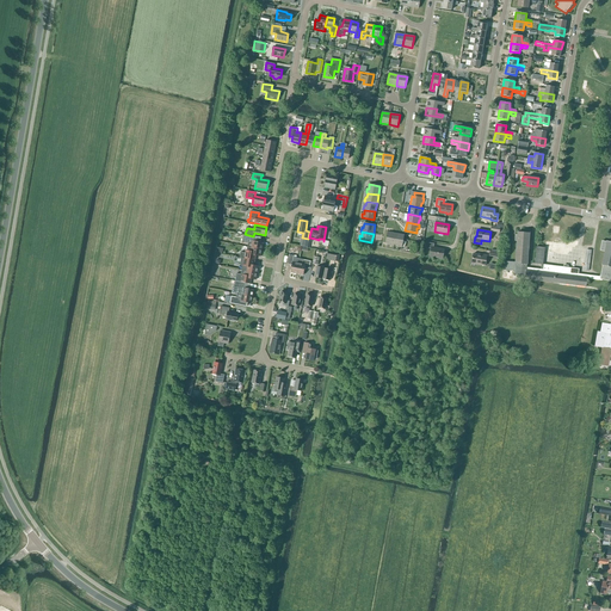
[(541,265),(541,270),(526,267),(528,264),(530,233),(518,232),(518,235),(516,235),(516,241),(517,241),(516,263),(505,261),(504,270),(513,271),(516,273),(514,276),(525,277),(525,279),(586,287),(587,278),(602,281),(602,279),(610,281),(610,241),(606,241),(602,241),(600,251),(604,252),(602,265),(603,266),(600,277),(579,275),(579,269),(543,265),(544,248),(536,247),(535,264),(541,265)]
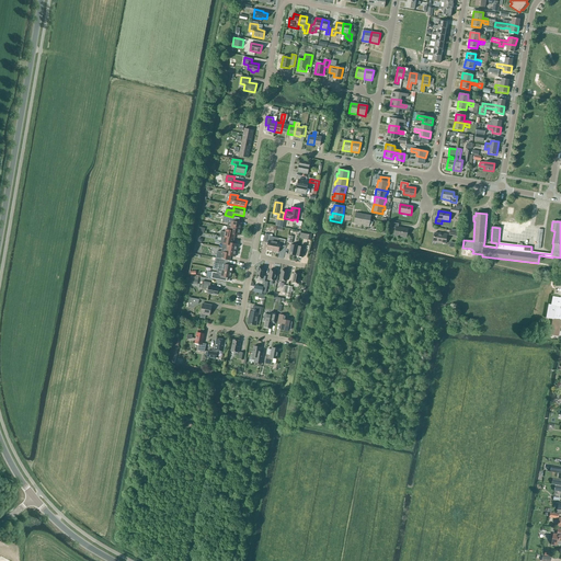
[(362,226),(362,225),(364,215),(355,214),(354,224),(358,225),(358,226),(362,226)]
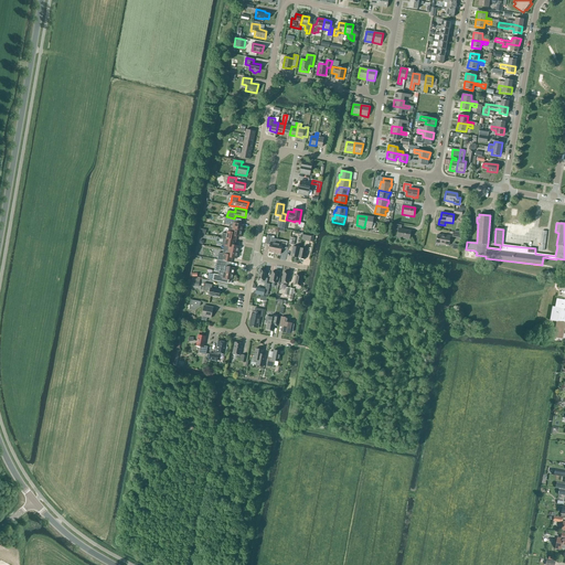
[(366,216),(364,226),(369,227),(369,228),(372,230),(374,217),(366,216)]
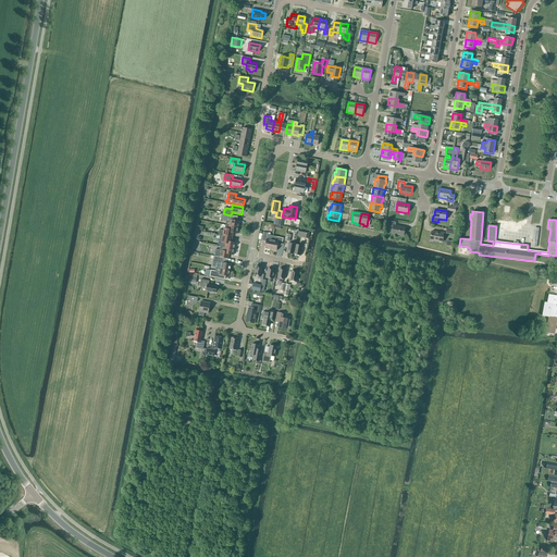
[(225,225),(238,227),(240,221),(237,221),(237,217),(233,215),(233,217),(222,214),(221,221),(226,222),(225,225)]
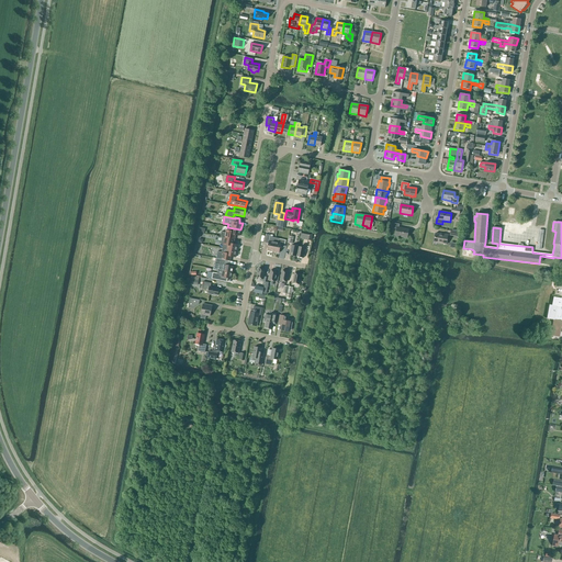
[(407,238),(408,229),(398,228),(400,225),(392,223),(391,228),(396,229),(395,236),(407,238)]
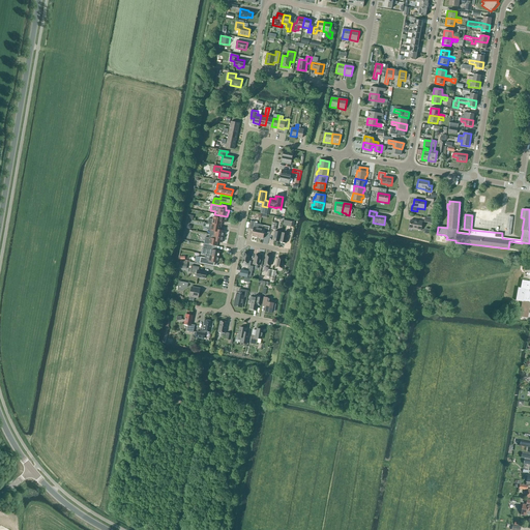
[(226,223),(227,216),(214,214),(214,217),(213,217),(213,219),(209,219),(208,224),(209,224),(219,226),(221,222),(226,223)]
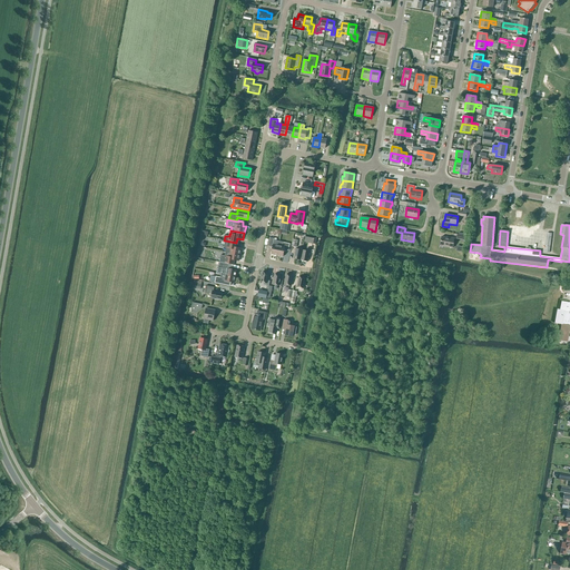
[(277,256),(278,245),(273,244),(274,238),(269,237),(268,246),(272,247),(271,254),(277,256)]
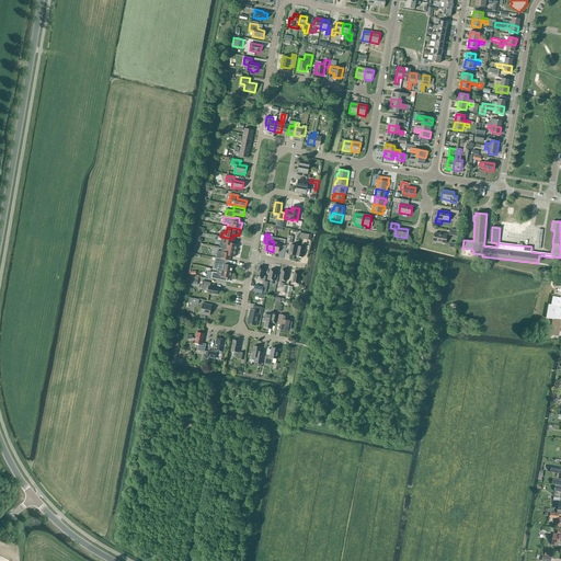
[(442,235),(435,233),(433,242),(445,244),(447,236),(442,235)]
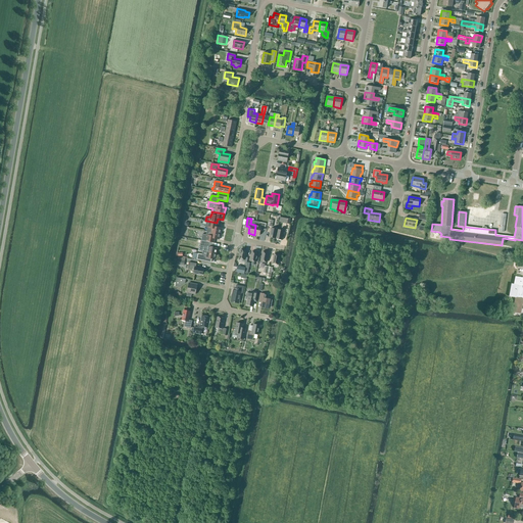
[(218,223),(217,223),(206,221),(205,227),(207,228),(207,231),(211,232),(220,234),(222,228),(218,227),(218,223)]
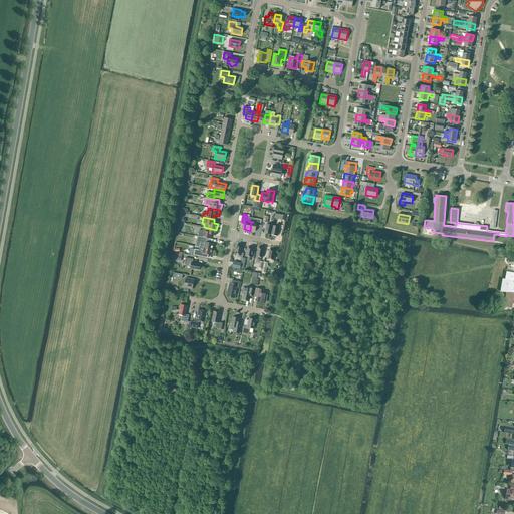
[(260,226),(261,220),(252,218),(251,221),(250,231),(255,232),(256,225),(260,226)]
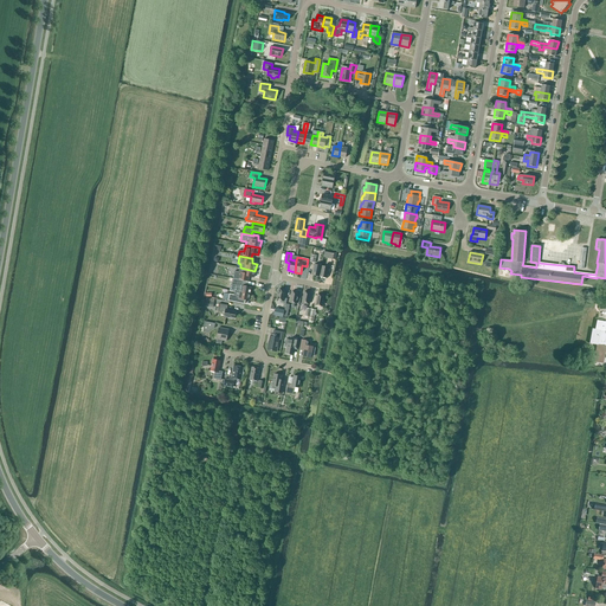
[(320,277),(327,278),(329,265),(327,264),(326,266),(322,266),(320,277)]
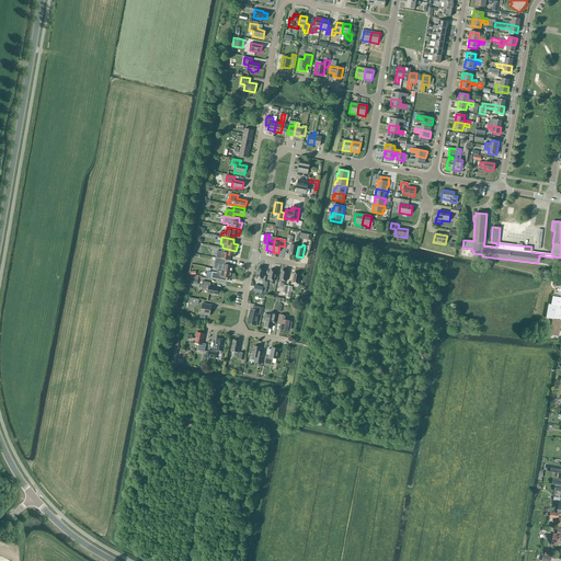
[(227,249),(222,248),(221,248),(221,252),(217,251),(216,258),(225,260),(230,261),(231,256),(235,258),(236,251),(227,249)]
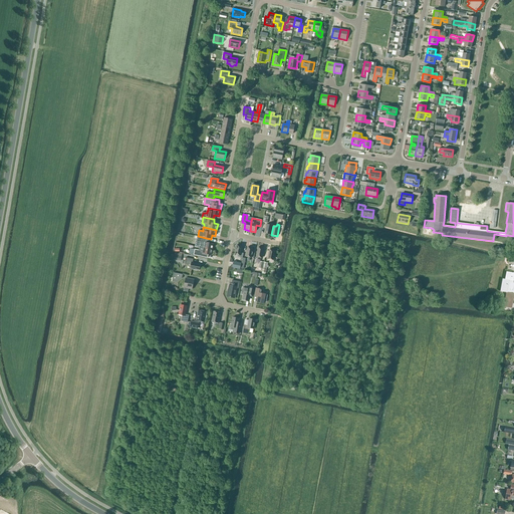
[(206,238),(198,236),(196,243),(201,244),(200,247),(204,248),(213,249),(214,244),(205,242),(206,238)]
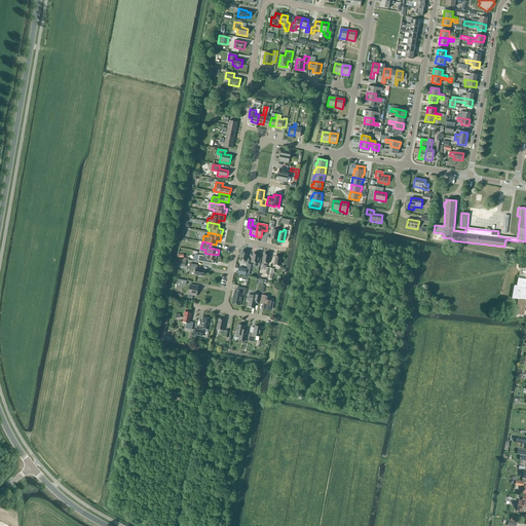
[(209,254),(204,253),(203,253),(203,256),(199,255),(198,261),(213,264),(213,261),(216,261),(218,255),(209,254)]
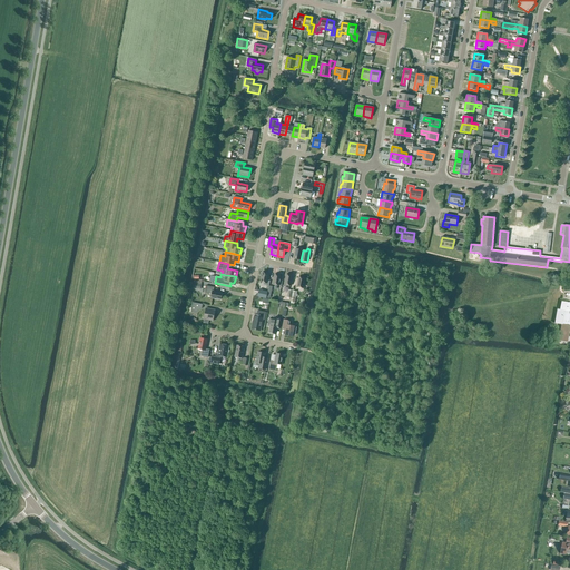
[(220,300),(222,293),(214,291),(214,287),(206,285),(205,293),(212,294),(210,298),(220,300)]
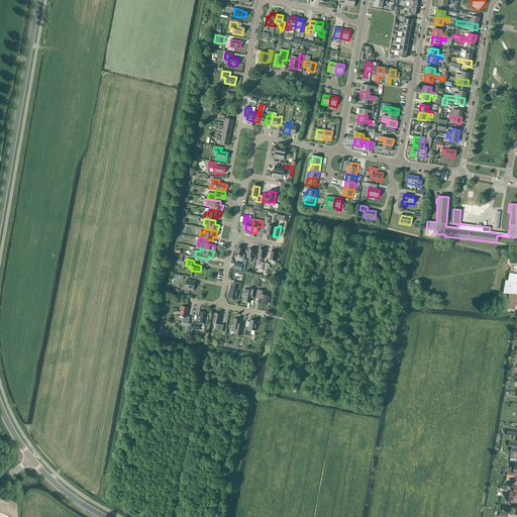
[(509,294),(507,309),(515,310),(516,301),(516,300),(516,274),(516,275),(509,273),(508,281),(505,281),(503,293),(509,294)]
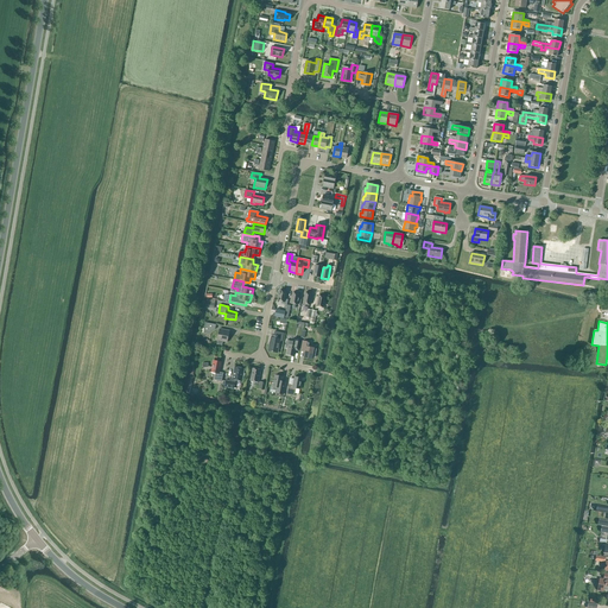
[(208,334),(215,330),(216,324),(206,323),(203,334),(208,334)]
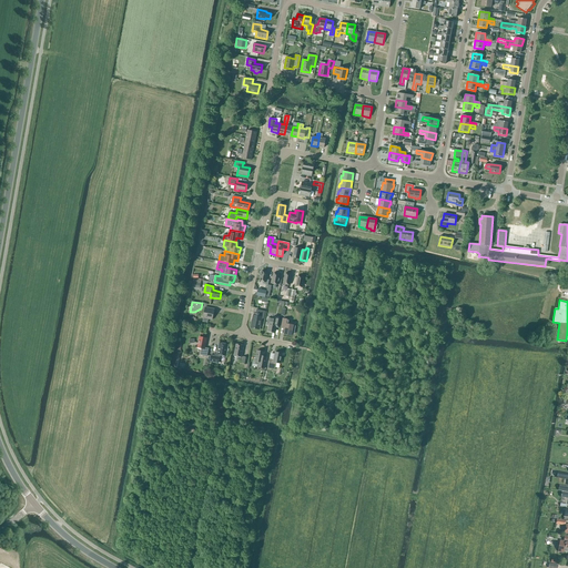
[(212,320),(214,310),(205,307),(203,318),(203,322),(208,323),(209,320),(212,320)]
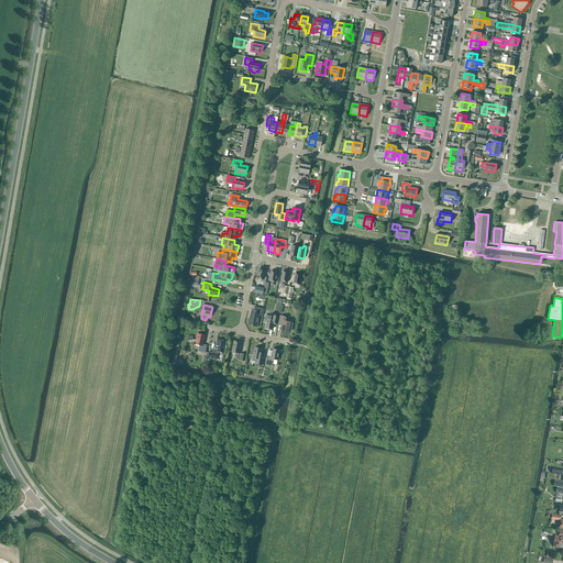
[(262,316),(263,309),(254,307),(253,313),(251,312),(249,324),(257,327),(260,316),(262,316)]
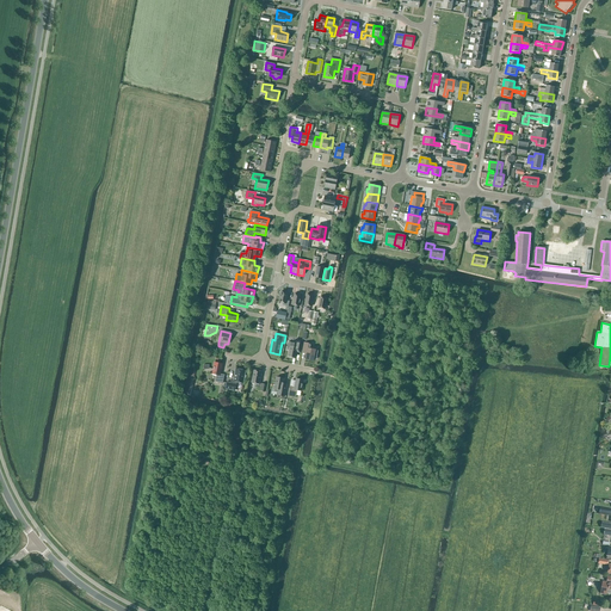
[(303,341),(296,339),(295,344),(289,343),(287,350),(290,351),(289,356),(296,358),(296,352),(301,353),(303,341)]
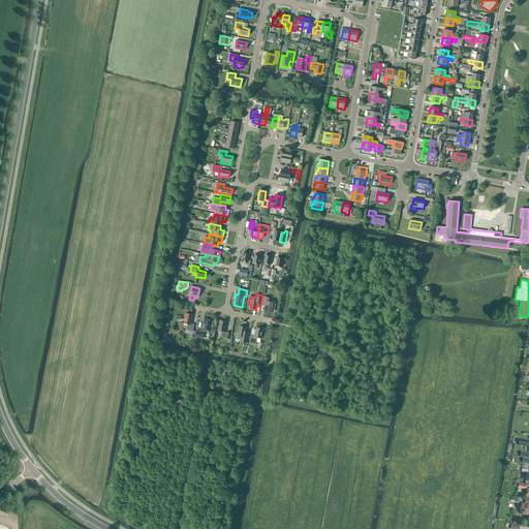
[(272,311),(274,311),(276,304),(273,303),(269,302),(270,298),(263,297),(261,306),(266,307),(265,311),(271,313),(272,311)]
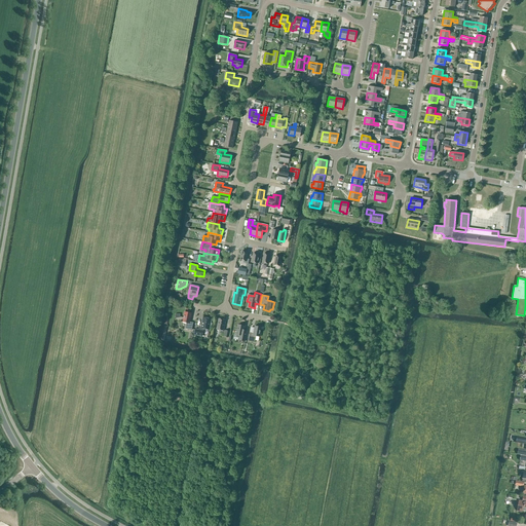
[(192,330),(193,323),(190,323),(191,313),(185,312),(183,322),(186,323),(185,329),(192,330)]
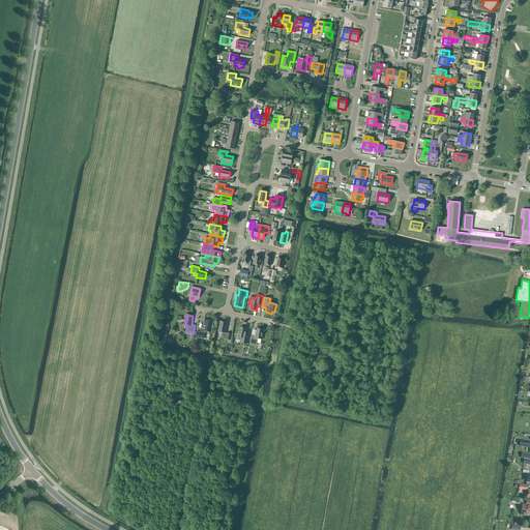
[(210,332),(212,322),(205,320),(203,330),(201,329),(200,332),(197,332),(196,337),(204,339),(206,331),(210,332)]
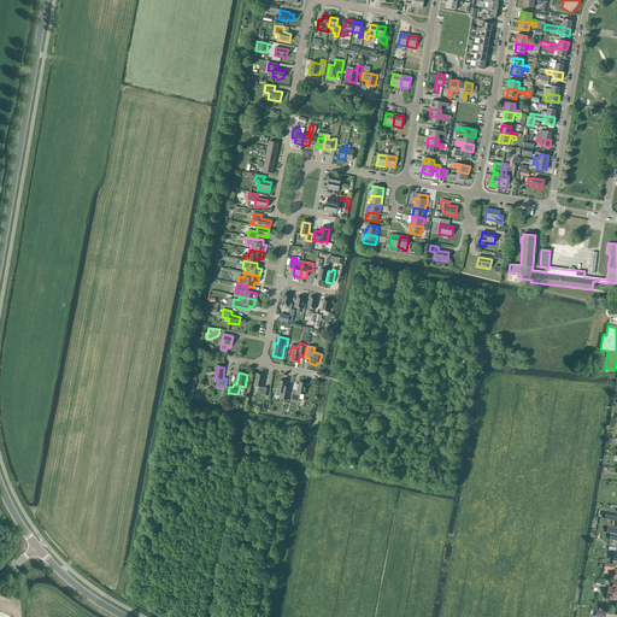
[(264,388),(262,387),(264,376),(257,374),(253,386),(259,387),(259,391),(264,392),(263,395),(268,395),(269,388),(264,388)]
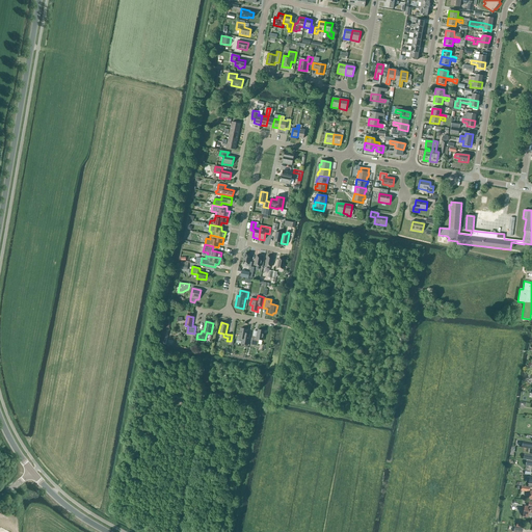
[(247,345),(249,335),(246,334),(247,329),(241,328),(239,335),(238,335),(237,341),(242,342),(241,344),(247,345)]
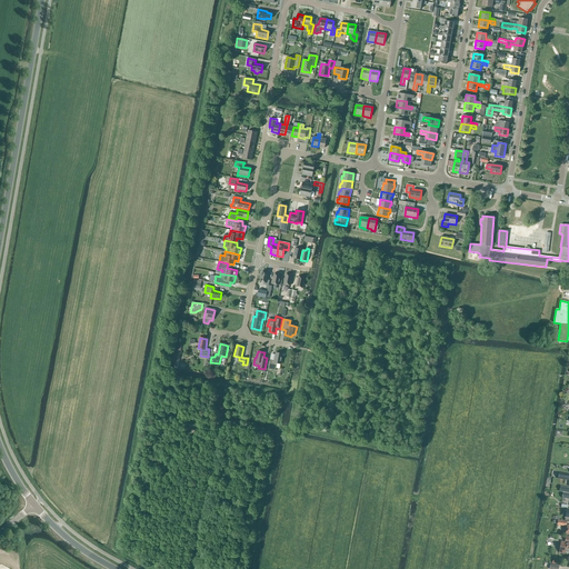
[(286,355),(276,352),(275,360),(270,360),(268,369),(276,370),(277,363),(281,365),(282,360),(283,355),(286,355)]
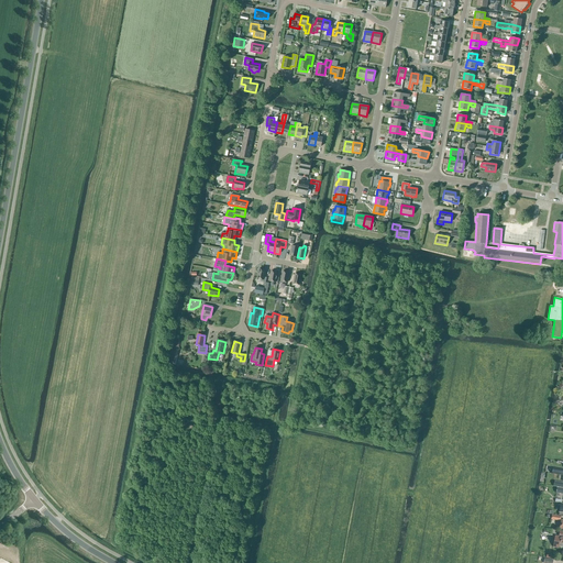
[(562,531),(560,531),(559,536),(555,536),(553,547),(559,548),(559,545),(561,545),(562,544),(562,531)]
